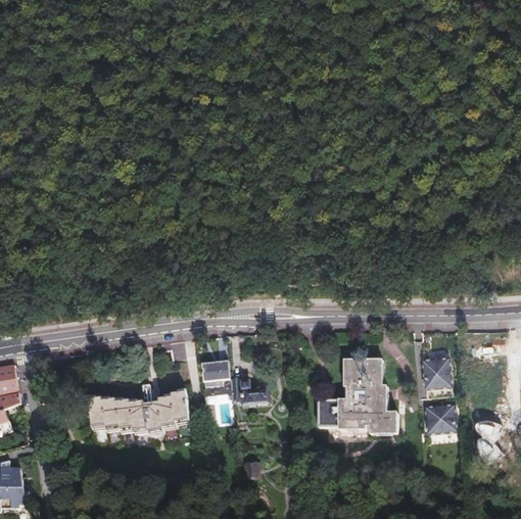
[(159,355),(183,356),(184,337),(174,337),(174,333),(160,332),(159,355)]
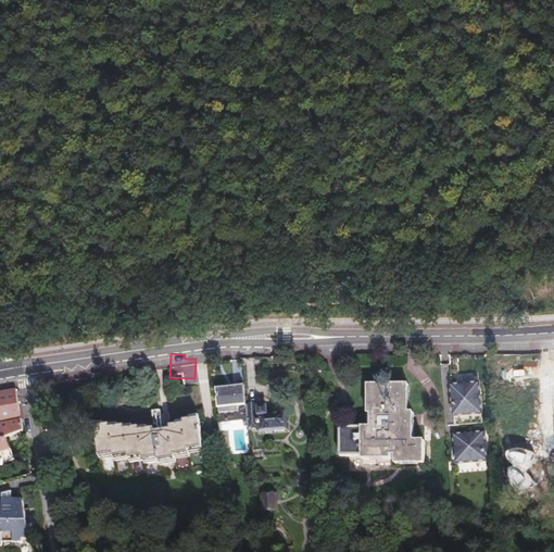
[(534,384),(534,403),(553,402),(553,374),(533,375),(533,378),(531,378),(531,384),(534,384)]
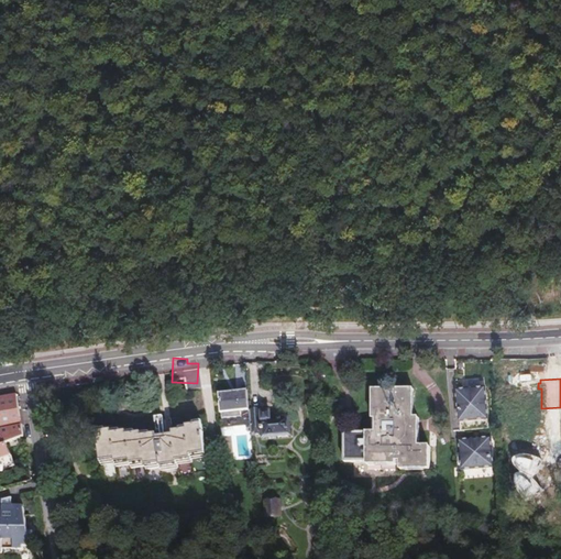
[(458,425),(485,423),(483,382),(455,384),(458,425)]
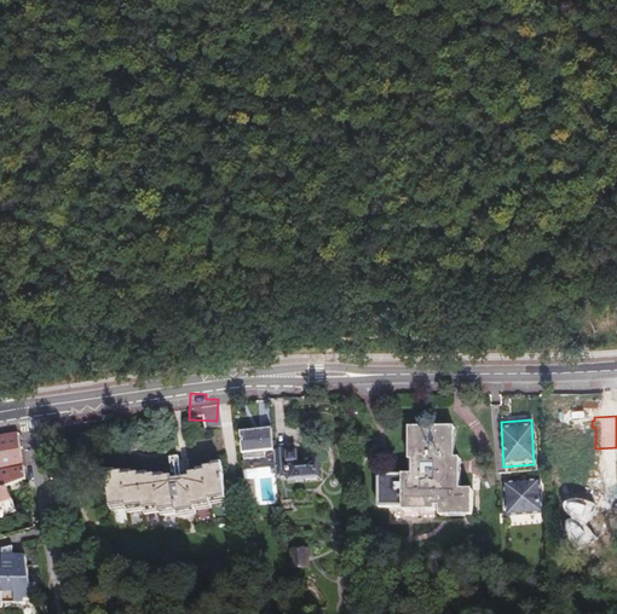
[(376,470),(376,503),(402,503),(402,509),(433,508),(433,504),(438,504),(438,511),(470,510),(468,486),(459,486),(457,453),(454,453),(453,422),(432,423),(432,424),(425,424),(425,423),(405,423),(408,470),(376,470)]
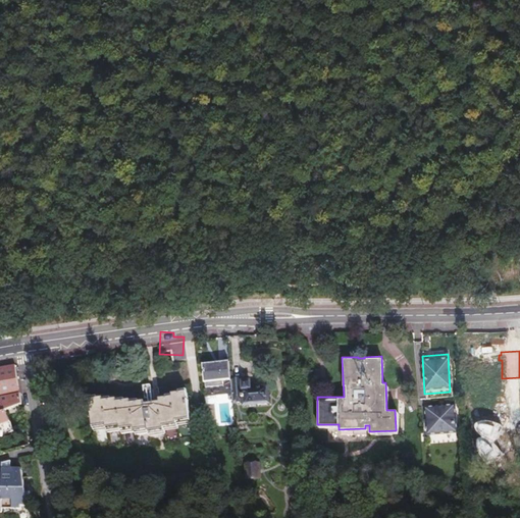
[(205,383),(229,381),(229,376),(228,359),(204,361),(205,383)]
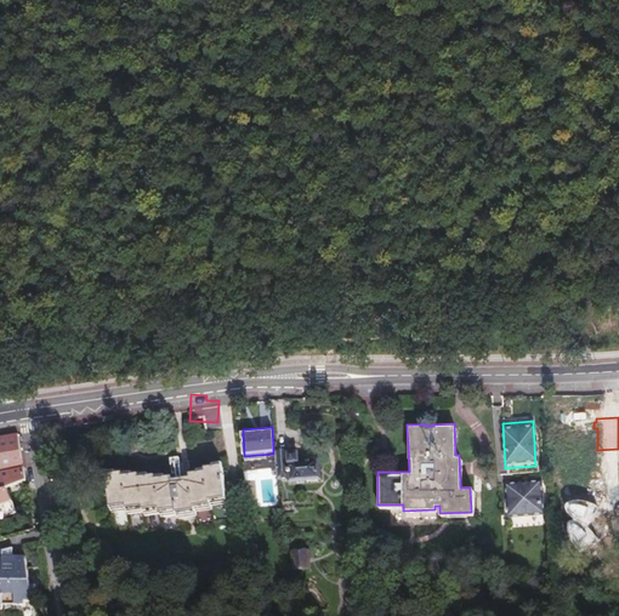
[(9,480),(24,474),(16,428),(0,432),(0,507),(15,503),(10,490),(9,486),(9,480)]
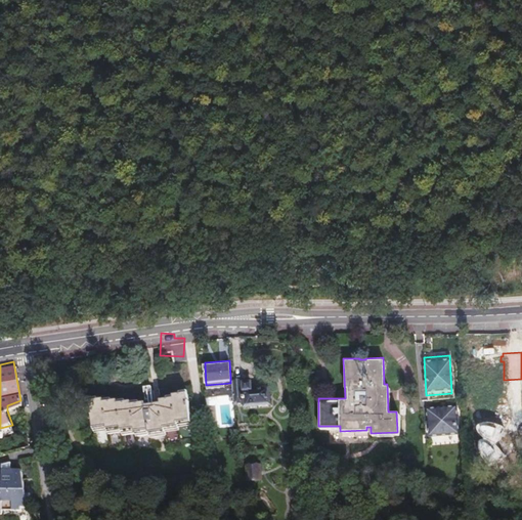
[(230,383),(232,402),(243,400),(244,403),(268,401),(266,384),(251,385),(250,379),(243,379),(243,377),(230,378),(230,383)]
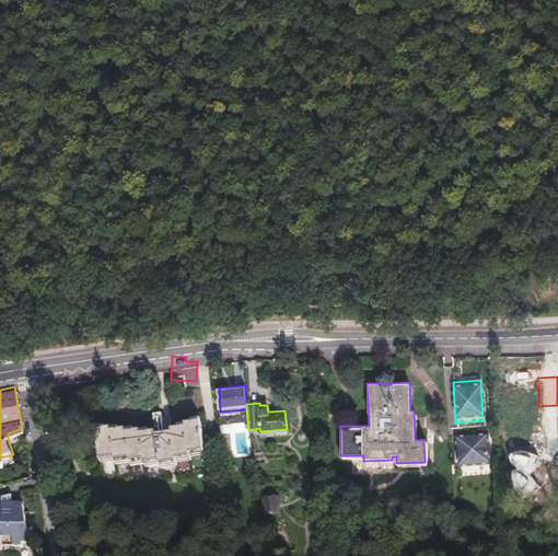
[(557,405),(538,406),(539,418),(557,418),(557,405)]
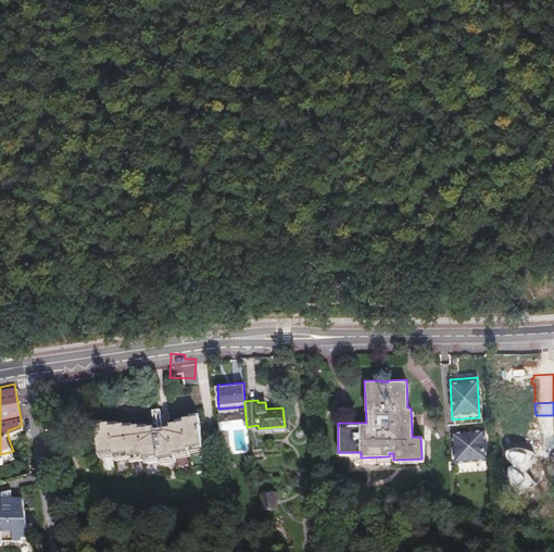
[(189,419),(185,421),(187,439),(191,464),(203,462),(198,415),(189,416),(189,419)]
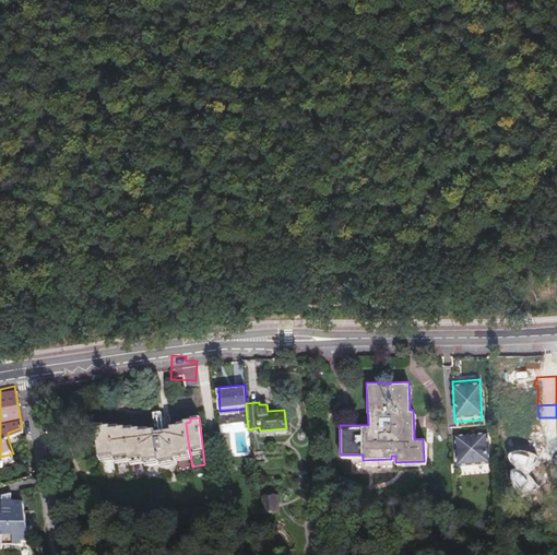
[(103,424),(95,425),(101,472),(115,471),(115,473),(130,472),(130,475),(144,474),(144,476),(160,474),(160,468),(158,459),(175,457),(176,465),(176,472),(190,471),(189,467),(192,467),(188,441),(186,423),(176,424),(177,427),(170,428),(154,430),(147,432),(147,428),(133,430),(132,427),(119,429),(118,426),(104,427),(103,424)]
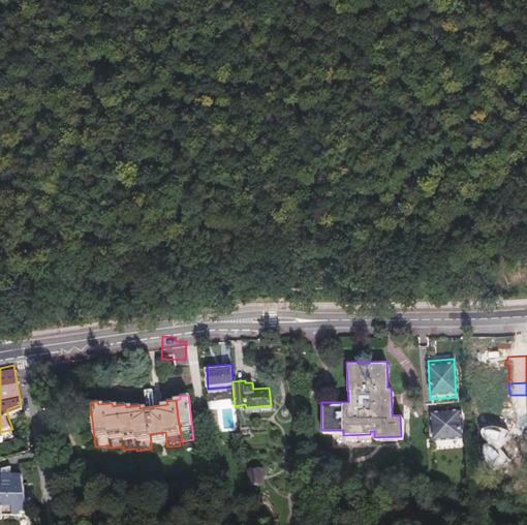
[(430,435),(459,433),(458,407),(429,409),(430,435)]
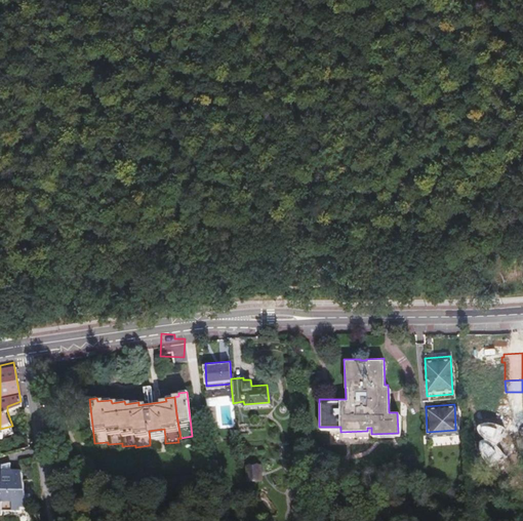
[(150,439),(165,437),(164,429),(149,431),(150,439)]
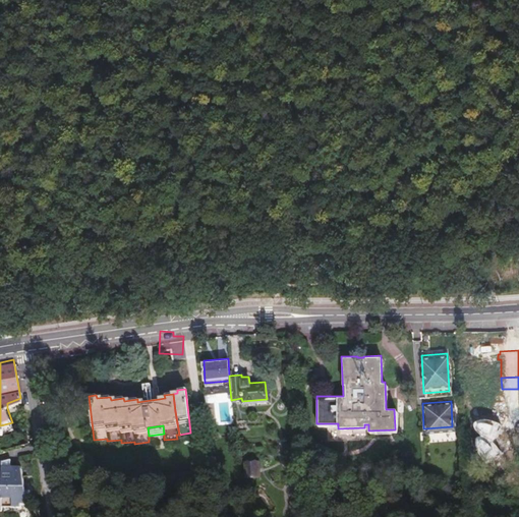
[(0,499),(19,499),(19,495),(25,495),(26,494),(24,490),(17,464),(10,466),(7,455),(0,456),(0,468),(0,503),(0,499)]
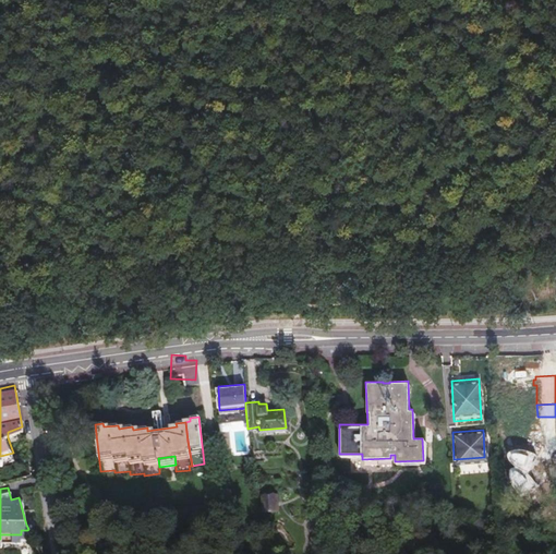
[(310,525),(311,553),(319,553),(317,525),(310,525)]
